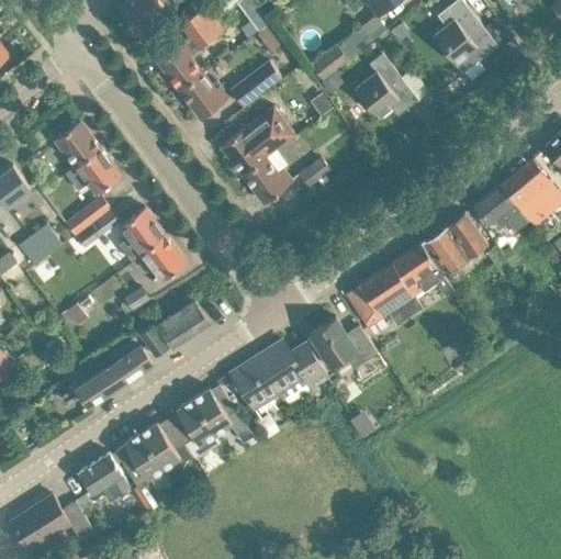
[(137,35),(155,22),(165,14),(153,0),(130,0),(118,9),(137,35)]
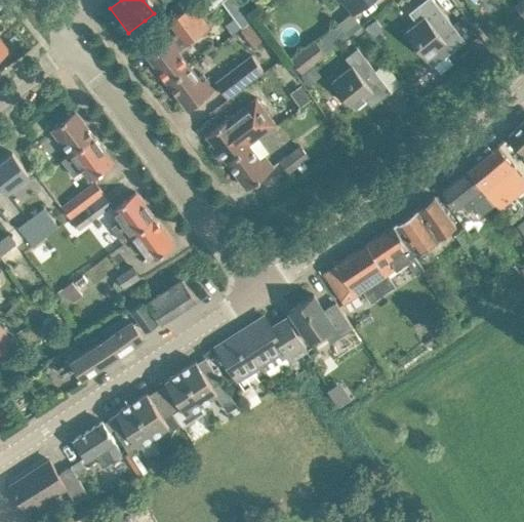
[(251,22),(233,0),(203,0),(194,7),(193,6),(167,26),(175,36),(173,38),(147,57),(167,85),(188,69),(176,53),(209,29),(201,18),(222,4),(240,30),(251,22)]
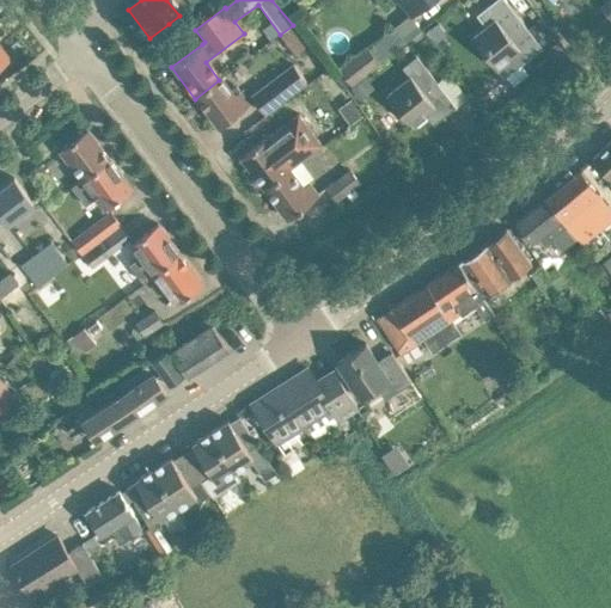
[(289,0),(294,11),(306,5),(303,0),(289,0)]
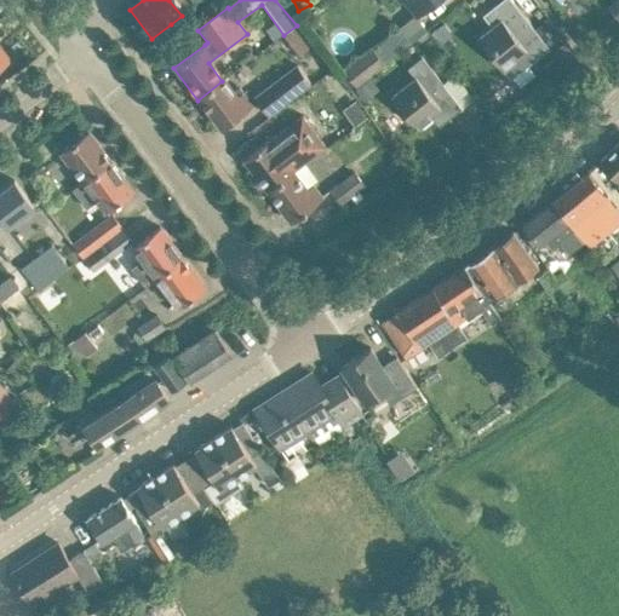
[(401,0),(416,17),(436,0),(401,0)]
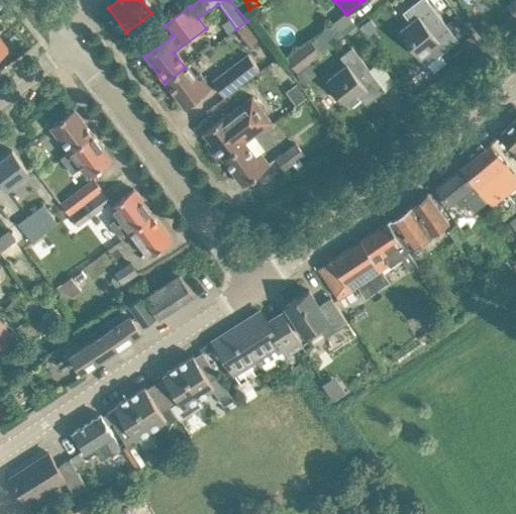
[(424,69),(457,42),(423,0),(419,0),(401,15),(409,25),(397,34),(424,69)]
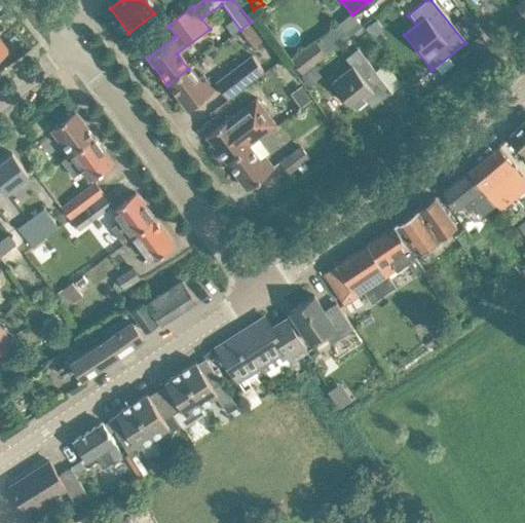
[(252,49),(262,42),(265,40),(252,22),(240,30),(241,32),(239,33),(252,49)]
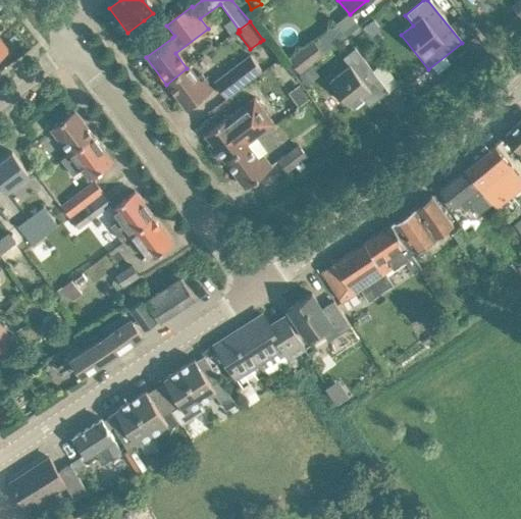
[(315,40),(282,65),(293,80),(326,53),(315,40)]
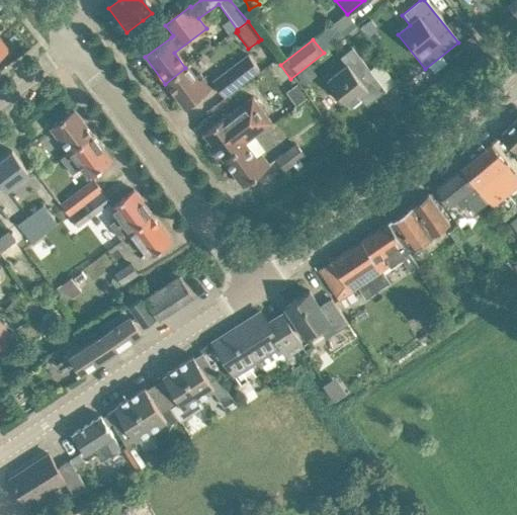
[(474,39),(462,49),(469,58),(470,59),(475,56),(482,50),(474,39)]
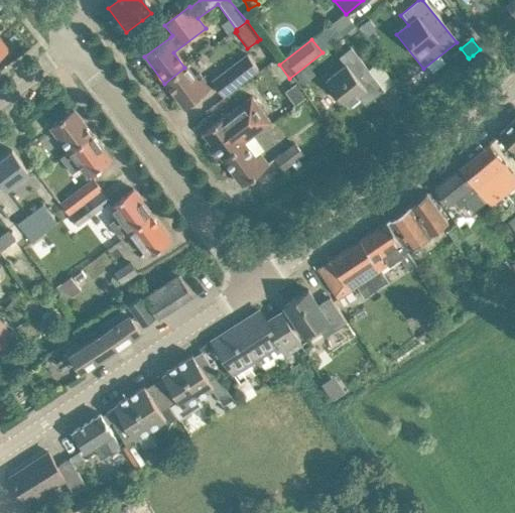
[(364,108),(383,93),(350,49),(338,59),(344,68),(326,82),(346,108),(357,99),(364,108)]
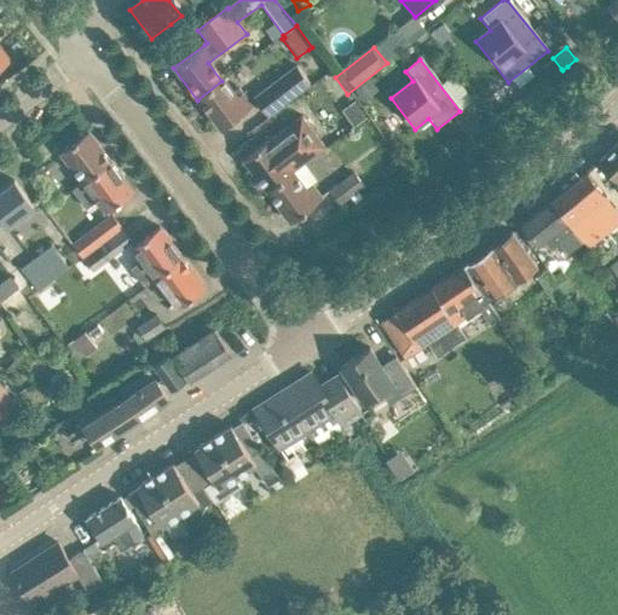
[(266,119),(310,87),(295,68),(253,99),(266,119)]
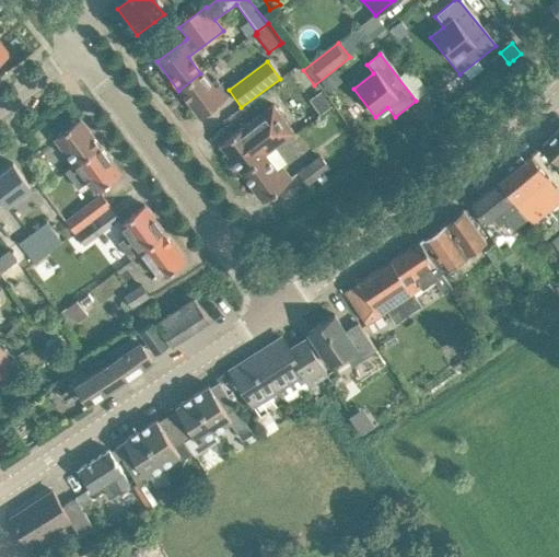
[(200,73),(178,91),(199,119),(217,106),(228,99),(218,85),(218,86),(214,82),(210,85),(200,73)]
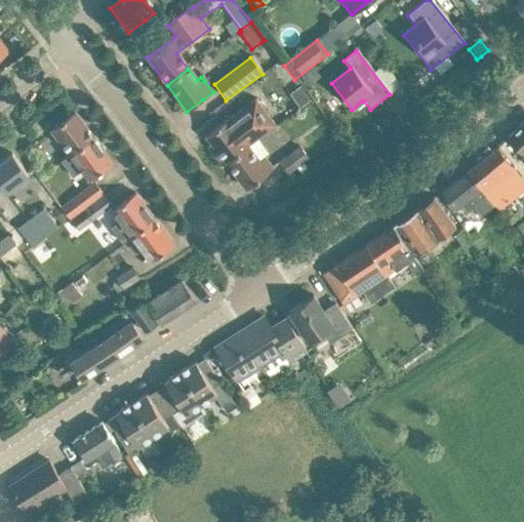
[(305,90),(319,79),(311,70),(297,80),(305,90)]
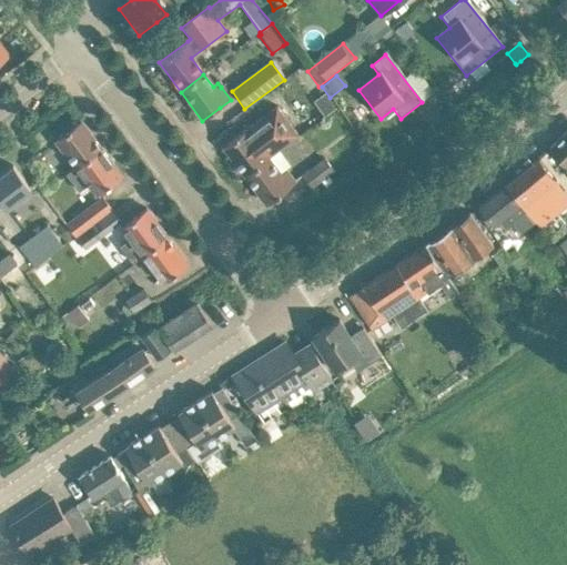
[(222,148),(244,178),(267,160),(283,148),(299,137),(276,108),(251,127),(240,134),(222,148)]
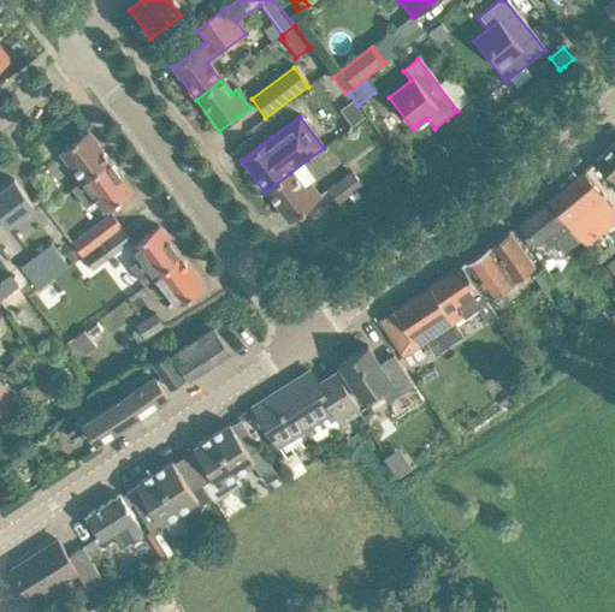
[(74,191),(110,165),(86,134),(59,153),(82,184),(72,190),(74,191)]
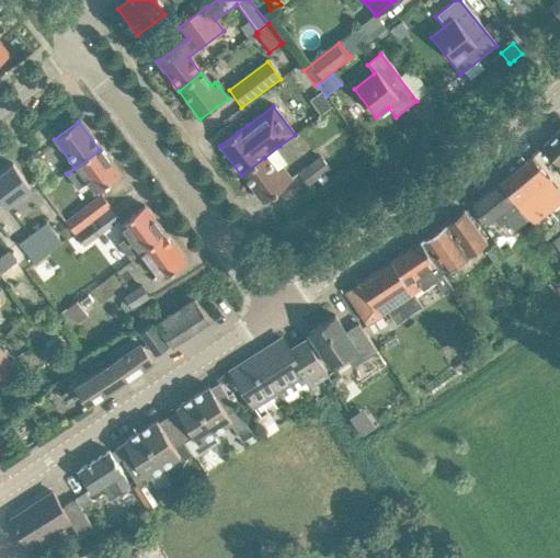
[(559,129),(541,148),(557,164),(559,167),(559,164),(559,129)]
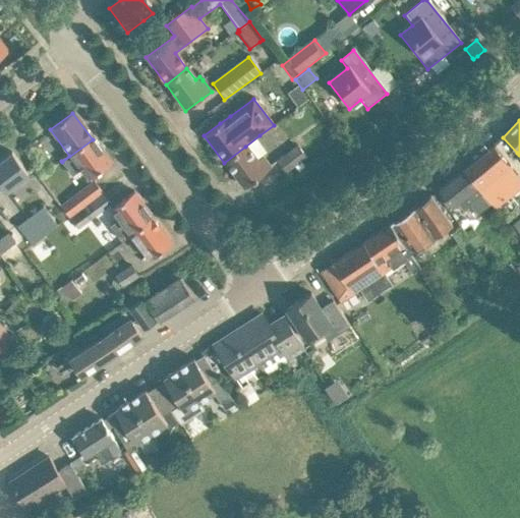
[(89,180),(111,164),(93,139),(62,162),(72,177),(80,171),(89,180)]
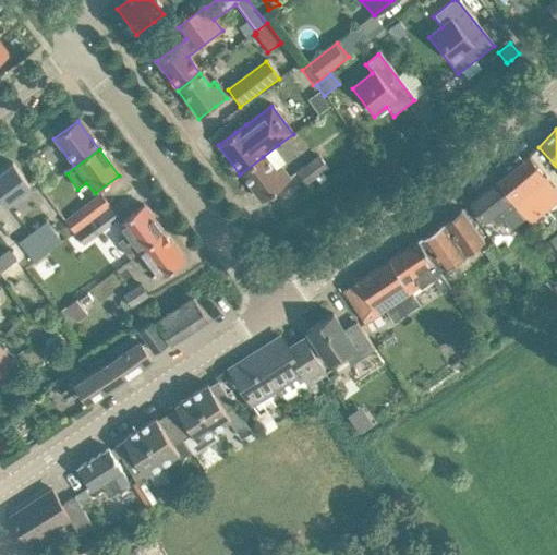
[(263,157),(240,175),(262,203),(289,182),(280,169),(275,173),(267,163),(263,157)]
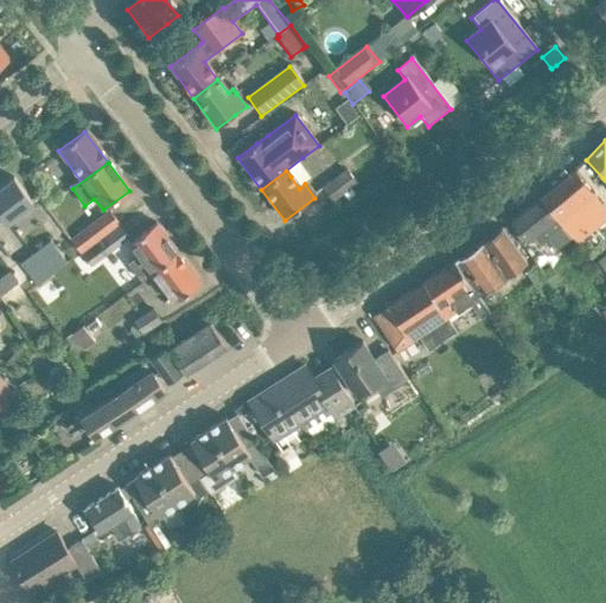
[(345,171),(323,188),(332,203),(343,194),(349,203),(356,197),(350,188),(356,185),(345,171)]
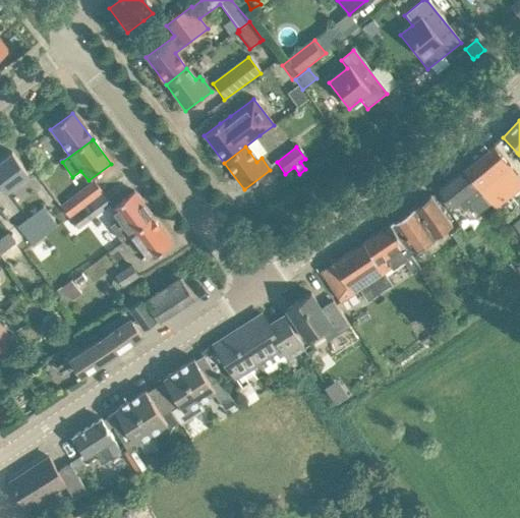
[(493,148),(464,171),(483,197),(488,204),(493,209),(519,185),(519,181),(514,173),(506,163),(493,148)]
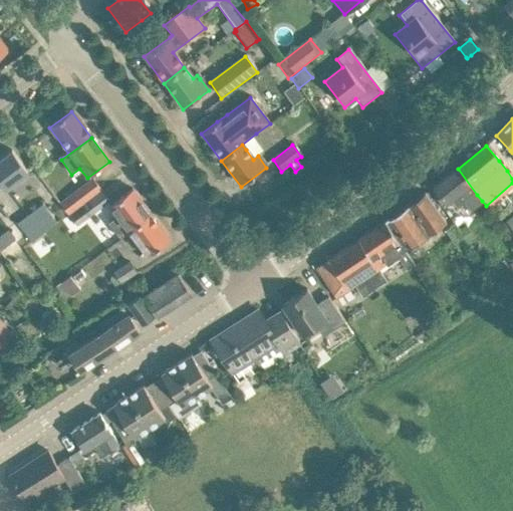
[(0,182),(5,190),(27,174),(11,152),(0,160),(0,182)]
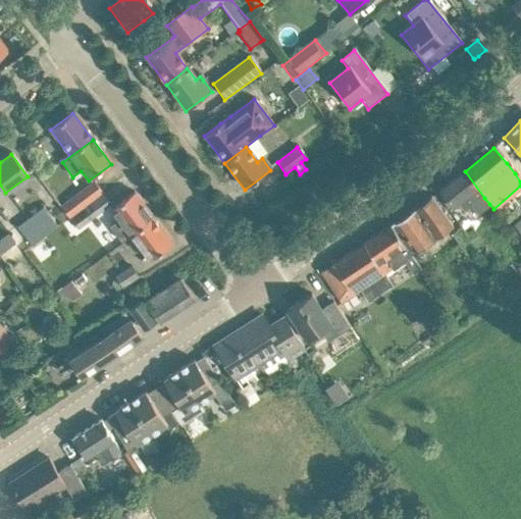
[(489,204),(484,198),(465,171),(439,191),(452,207),(456,203),(462,211),(470,205),(477,214),(489,204)]
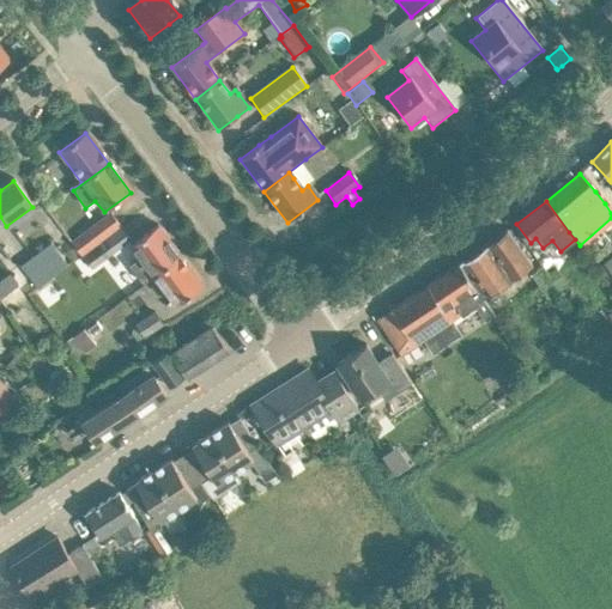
[(82,259),(121,229),(109,213),(70,244),(82,259)]
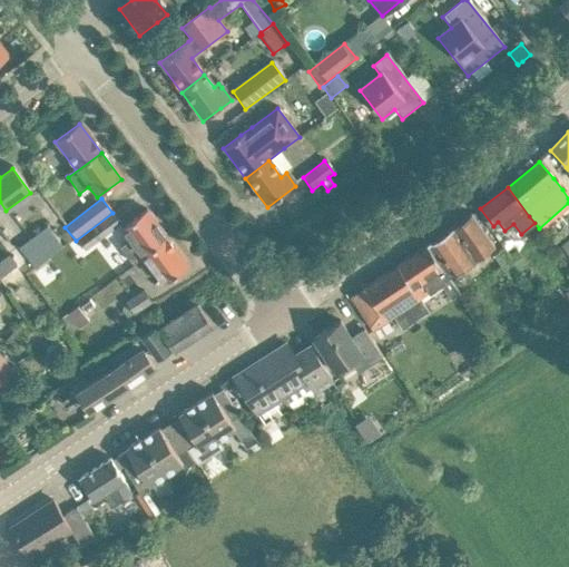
[(143,260),(168,241),(146,212),(120,231),(129,242),(118,250),(131,266),(141,258),(143,260)]
